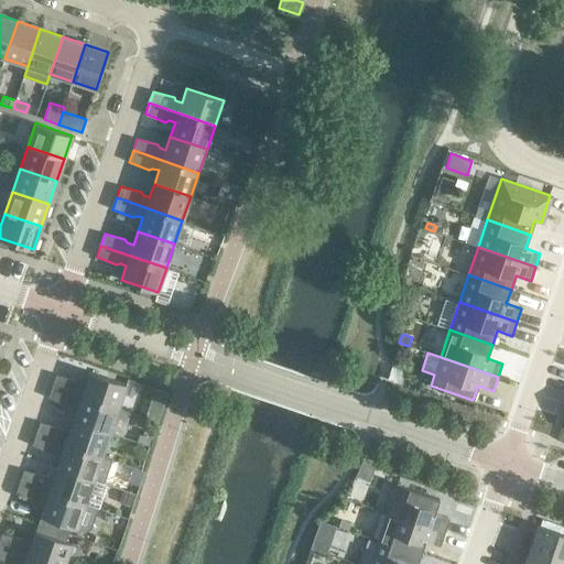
[(127,383),(89,371),(85,386),(78,383),(77,380),(56,375),(53,386),(118,409),(127,383)]
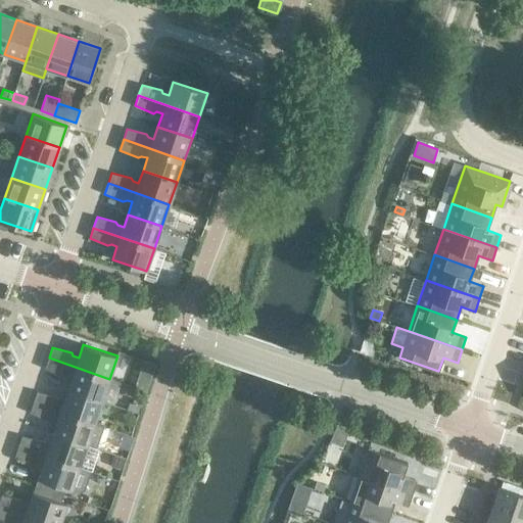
[(109,379),(49,358),(45,368),(63,376),(66,375),(73,376),(67,389),(102,400),(109,379)]
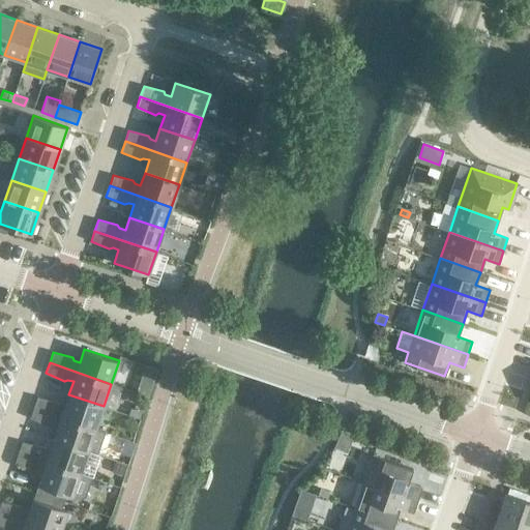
[(140,376),(152,380),(156,369),(144,364),(140,376)]
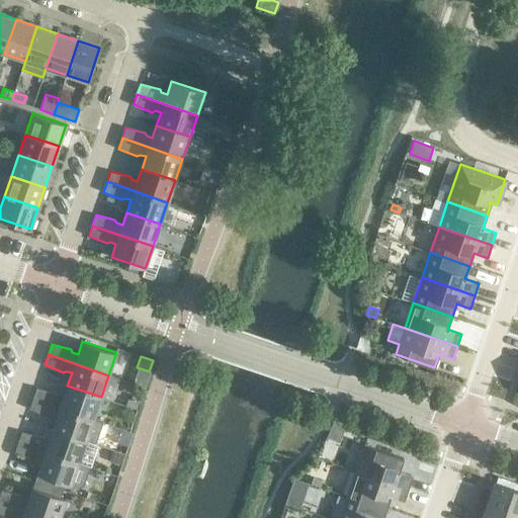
[(101,397),(67,385),(63,399),(58,396),(56,393),(36,387),(33,398),(93,419),(101,397)]
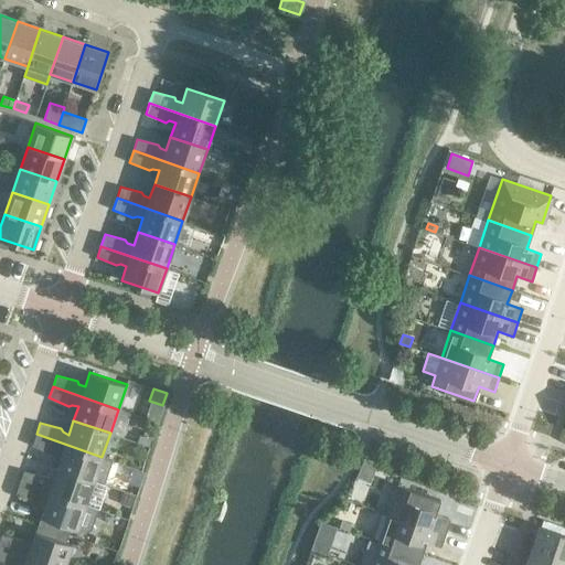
[(102,457),(36,434),(32,446),(52,454),(55,452),(62,455),(57,468),(94,480),(102,457)]
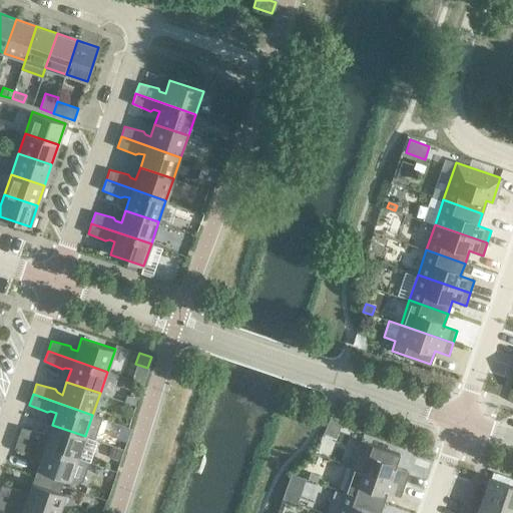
[(127,395),(124,402),(135,406),(138,398),(127,395)]
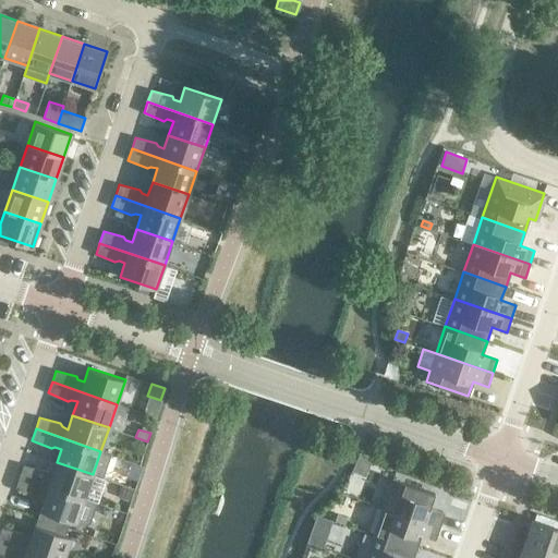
[(353,471),(367,476),(373,461),(359,456),(353,471)]
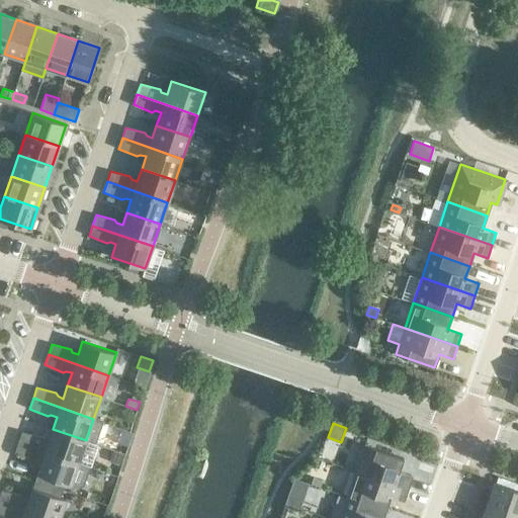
[(86,440),(53,429),(50,438),(21,432),(18,442),(90,466),(91,466),(98,445),(86,441),(86,440)]
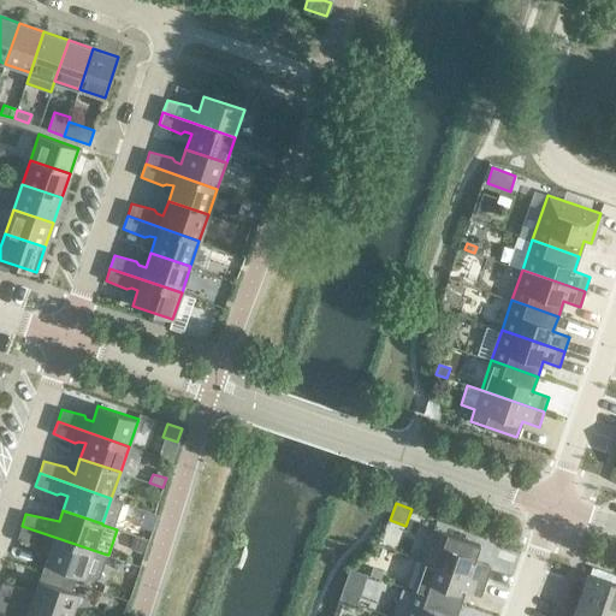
[(107,555),(22,526),(17,538),(39,548),(43,545),(49,548),(45,563),(49,564),(43,581),(71,591),(77,574),(94,580),(100,578),(107,555)]
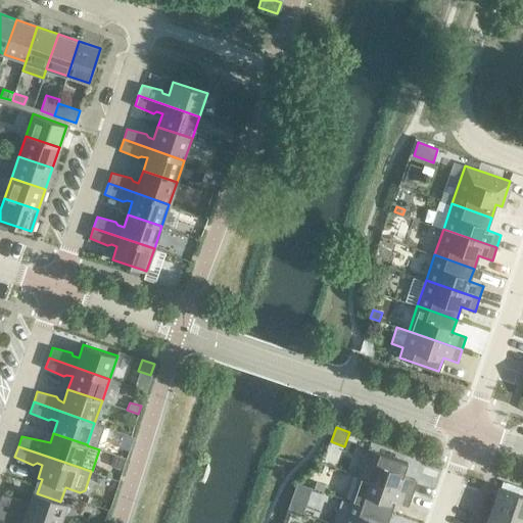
[(368,449),(359,475),(413,493),(417,481),(402,476),(408,463),(368,449)]
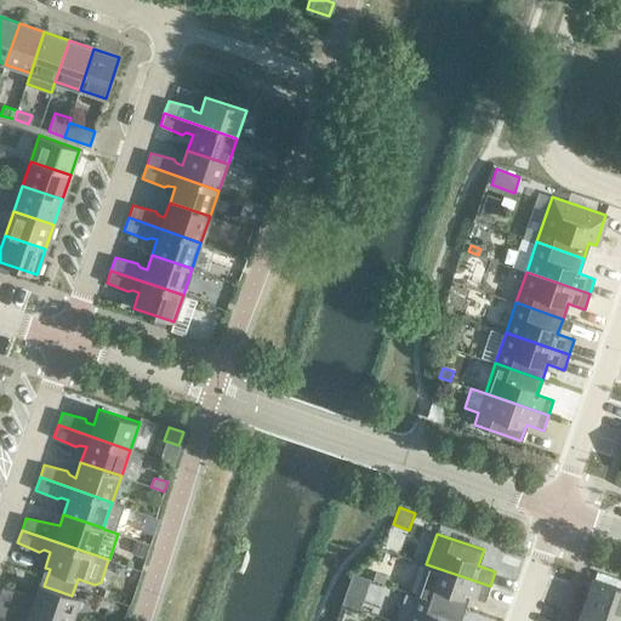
[(130,552),(143,557),(148,543),(135,540),(130,552)]
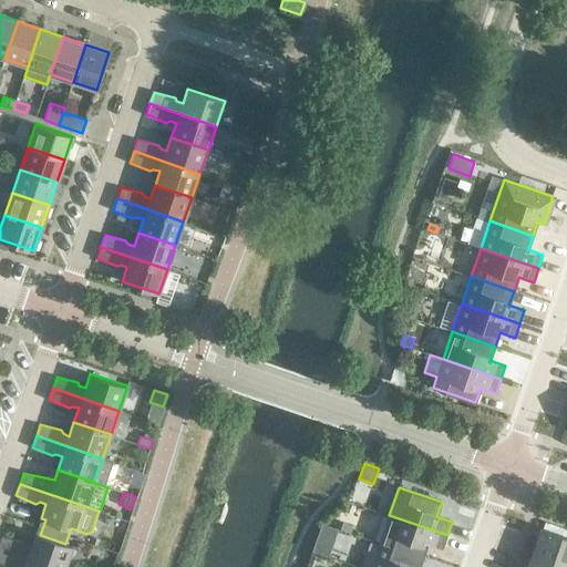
[(447,535),(389,515),(380,543),(422,557),(428,544),(442,548),(447,535)]
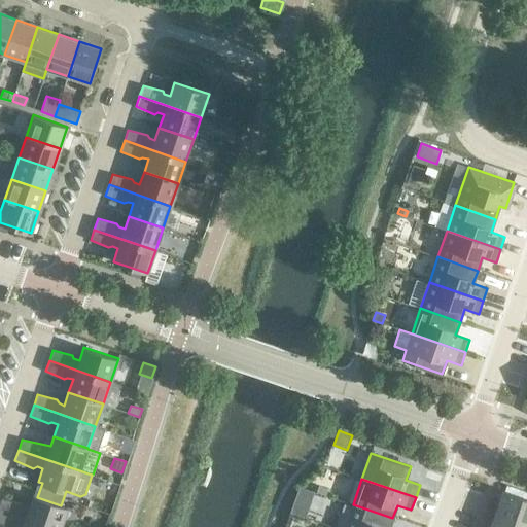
[(316,492),(326,495),(328,487),(319,484),(316,492)]
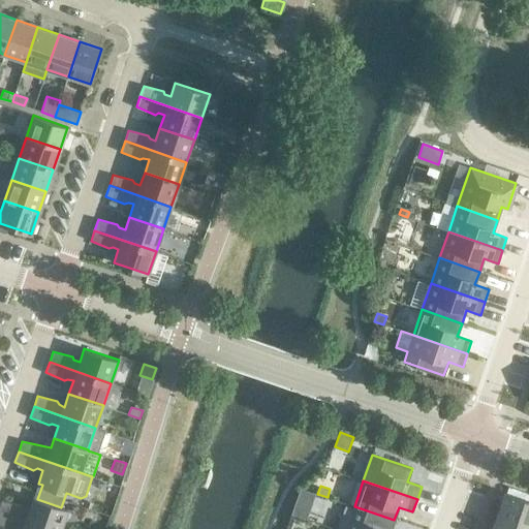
[(291,514),(307,519),(315,494),(300,489),(291,514)]
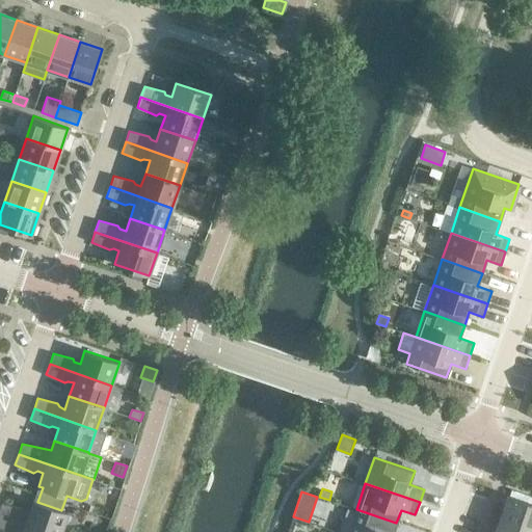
[(531,503),(507,496),(500,517),(531,528),(531,503)]
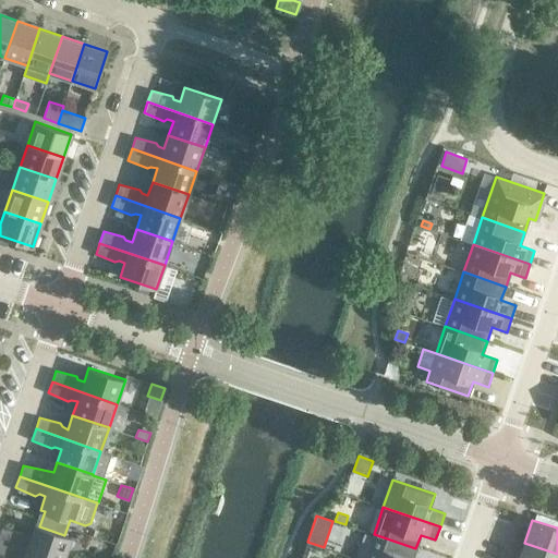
[(2,528),(0,532),(0,540),(53,557),(63,557),(71,537),(64,535),(39,526),(35,524),(31,540),(24,537),(22,533),(2,528)]
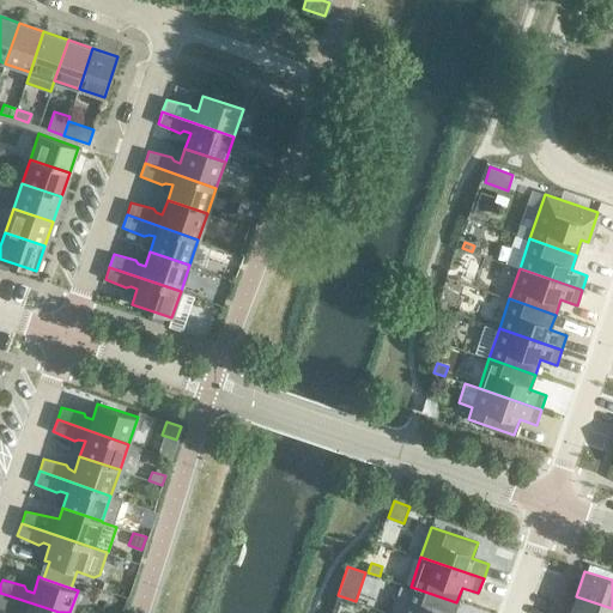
[(453,612),(456,602),(411,587),(401,612),(453,612)]
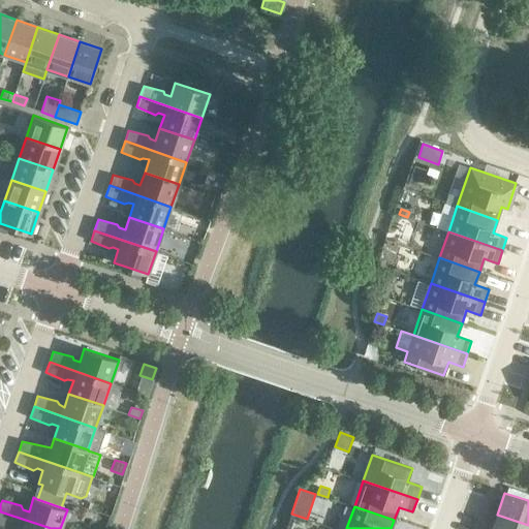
[(51,528),(0,511),(0,524),(11,528),(13,528),(17,528),(20,528),(51,528)]
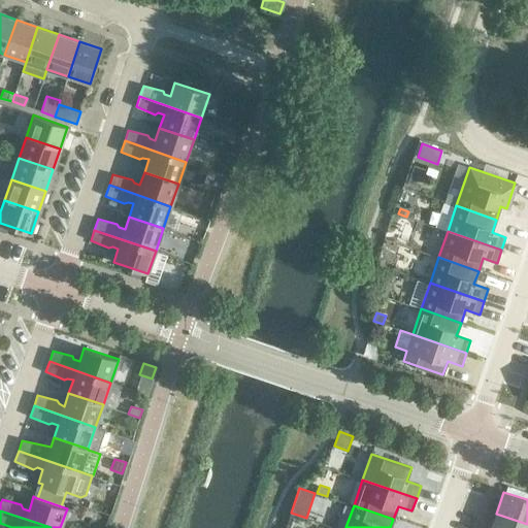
[(527,527),(527,524),(496,514),(491,527),(527,527)]
